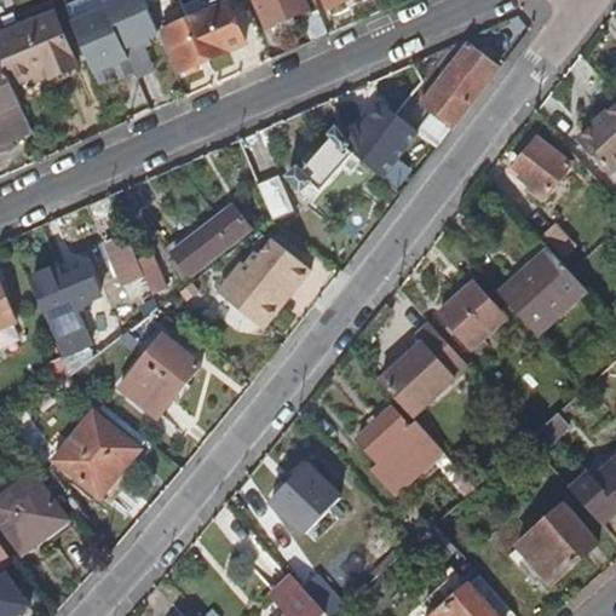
[(156,34),(140,0),(107,0),(102,3),(104,6),(121,49),(156,34)]
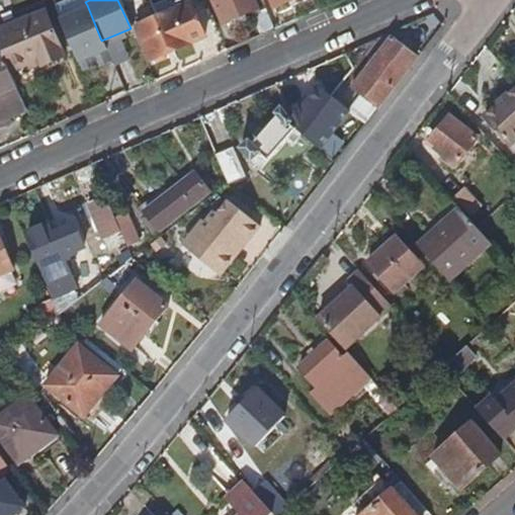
[(150,60),(187,44),(202,36),(185,0),(176,0),(170,3),(173,10),(158,17),(137,26),(150,60)]
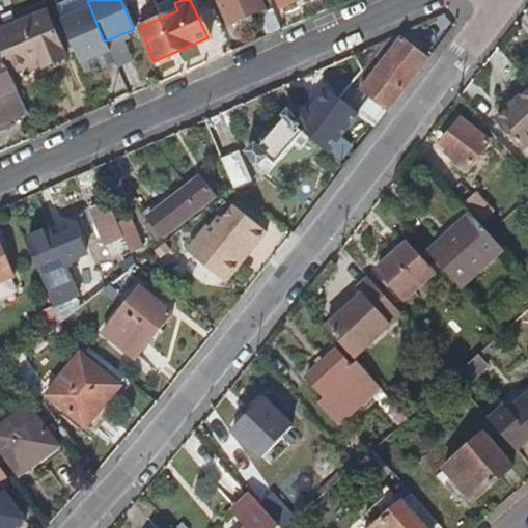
[(262,8),(258,0),(217,0),(228,23),(262,8)]
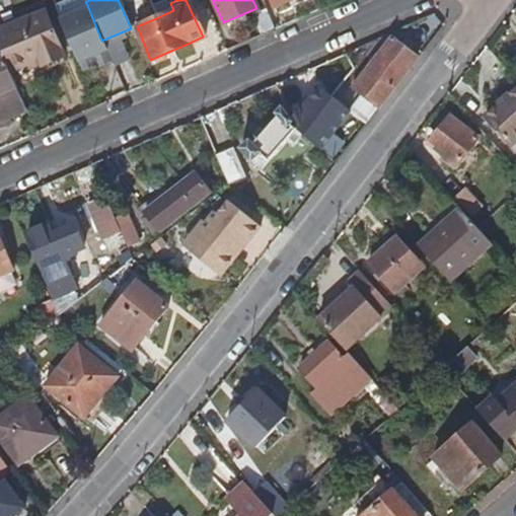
[(155,9),(158,17),(173,10),(170,3),(155,9)]
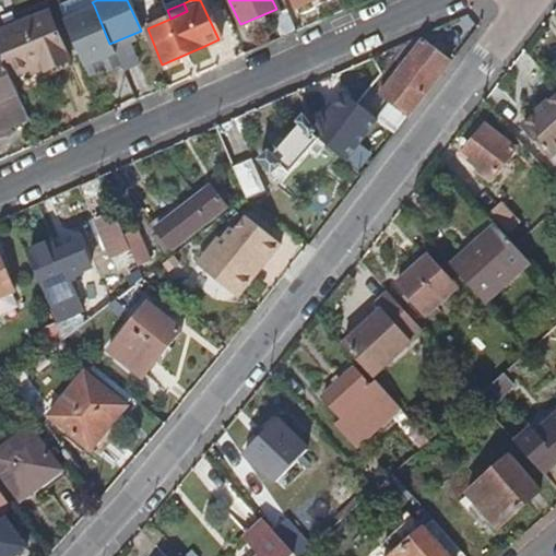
[(109,44),(94,6),(62,20),(83,66),(98,59),(104,72),(119,64),(109,44)]
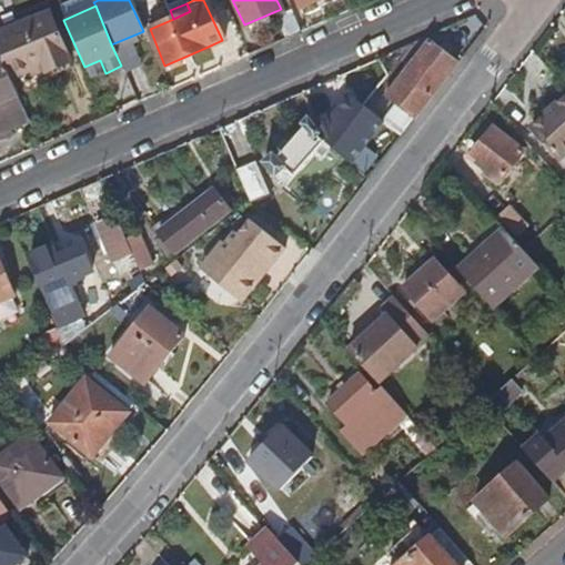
[(0,54),(1,58),(10,78),(41,64),(43,71),(50,69),(68,61),(46,10),(0,30),(0,54)]
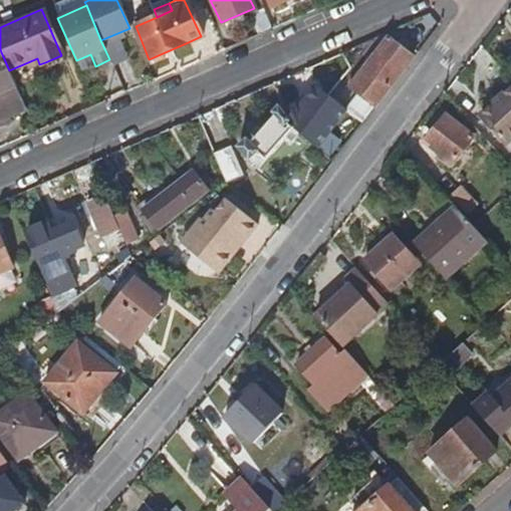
[(375,105),(414,56),(389,37),(349,84),(375,105)]
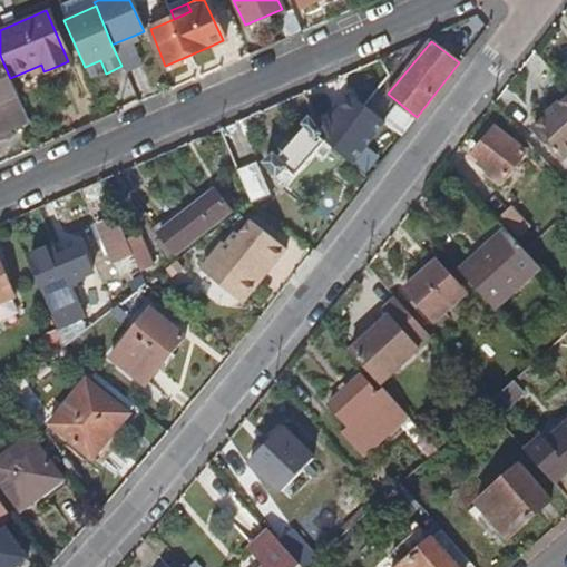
[(0,137),(7,135),(5,128),(28,118),(10,78),(1,58),(0,58),(0,137)]
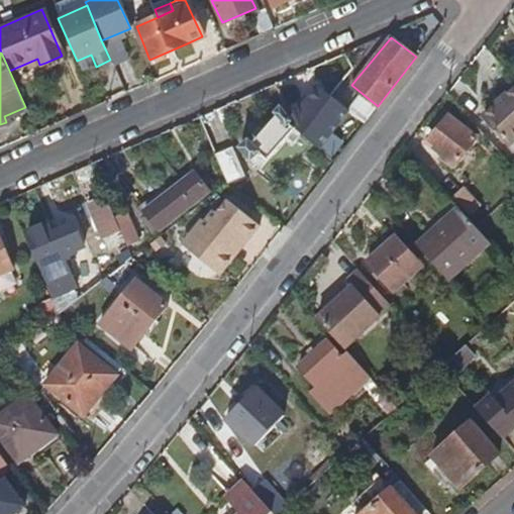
[(295,106),(285,110),(286,111),(292,127),(297,132),(318,149),(347,111),(316,87),(306,100),(299,109),(295,106)]
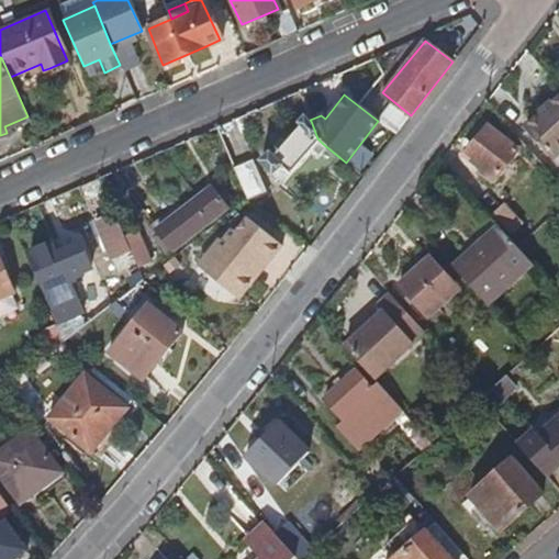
[(558,94),(524,126),(551,157),(558,149),(558,94)]
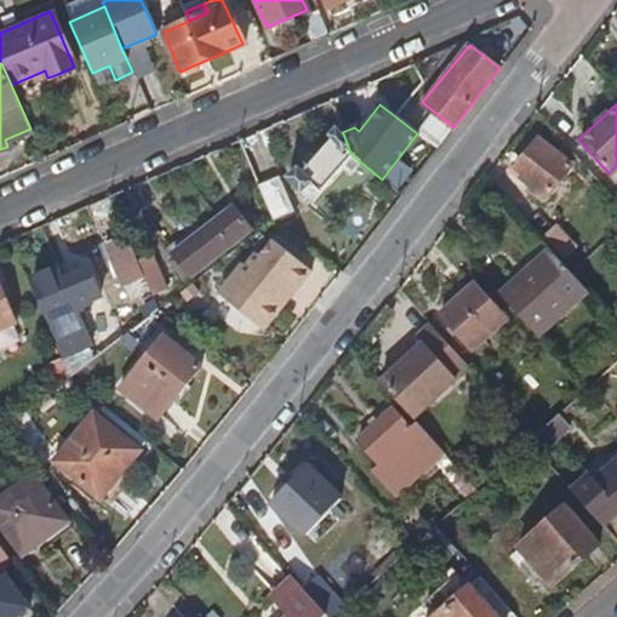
[(364,116),(354,127),(359,131),(367,120),(364,116)]
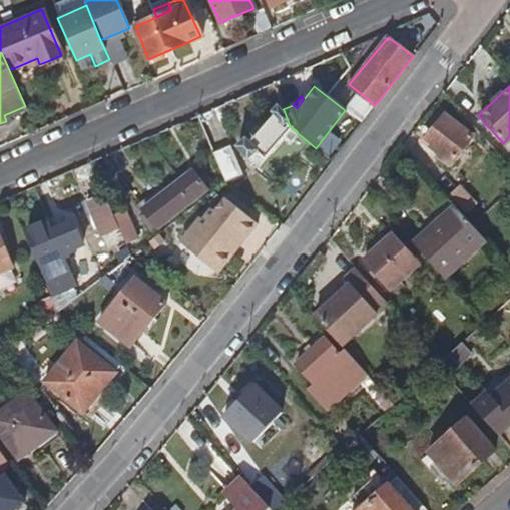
[(284,110),(278,112),(274,107),(271,111),(273,114),(246,141),(243,139),(235,148),(256,167),(285,132),(290,126),(284,110)]
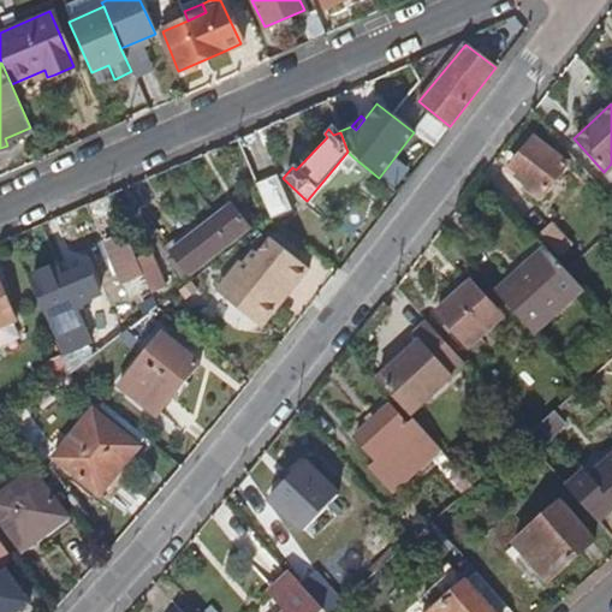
[(538,202),(565,166),(532,140),(509,170),(535,190),(530,197),(538,202)]
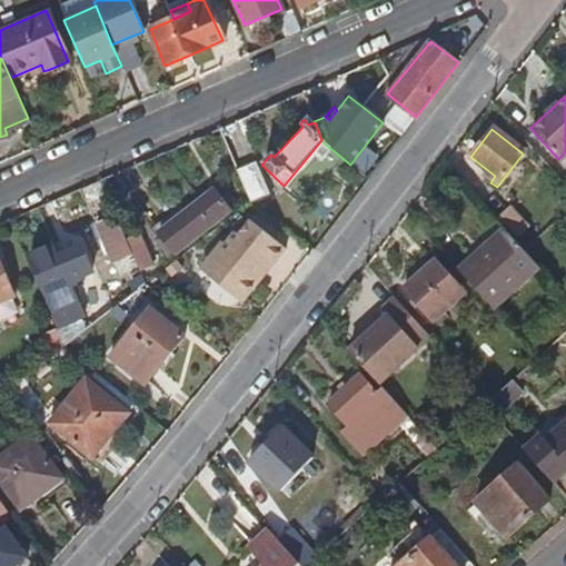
[(327,146),(321,140),(316,147),(321,152),(327,146)]
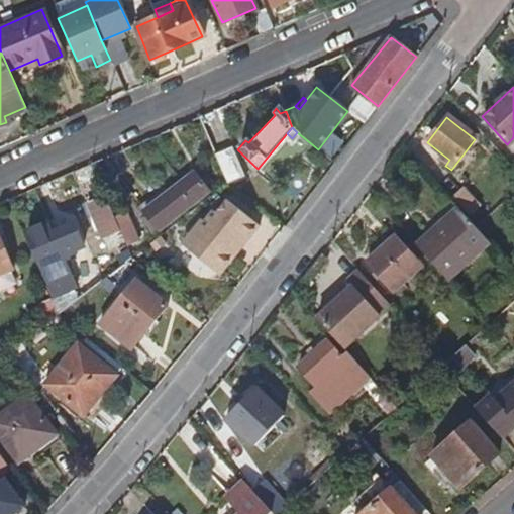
[(213,153),(226,183),(242,176),(230,146),(213,153)]
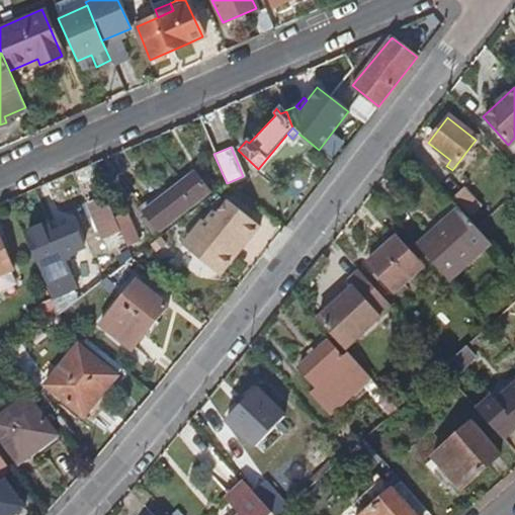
[(193,163),(186,168),(189,173),(202,191),(209,186),(193,163)]
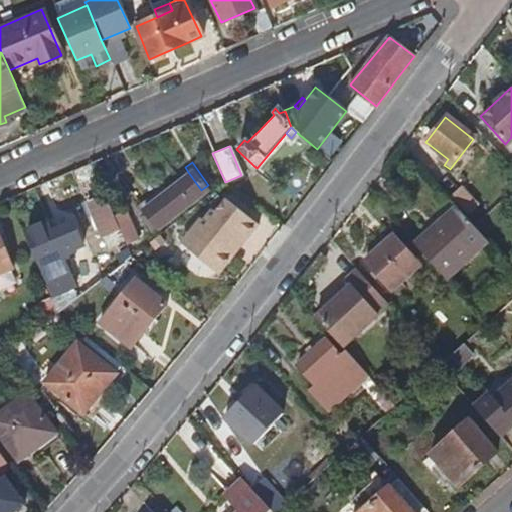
[(158,225),(201,190),(188,172),(145,208),(158,225)]
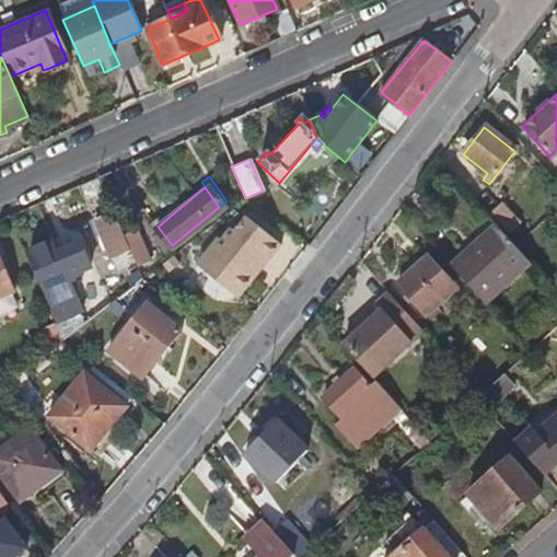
[(501,202),(488,215),(507,234),(519,222),(501,202)]
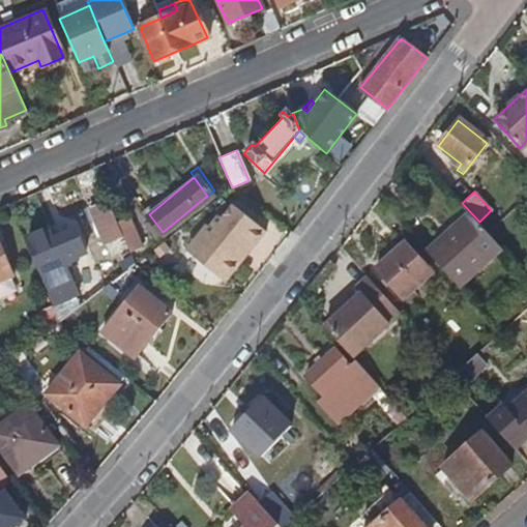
[(224,282),(244,256),(240,253),(250,242),(253,244),(265,230),(233,204),(222,217),(217,214),(209,226),(206,223),(188,245),(213,266),(209,269),(224,282)]
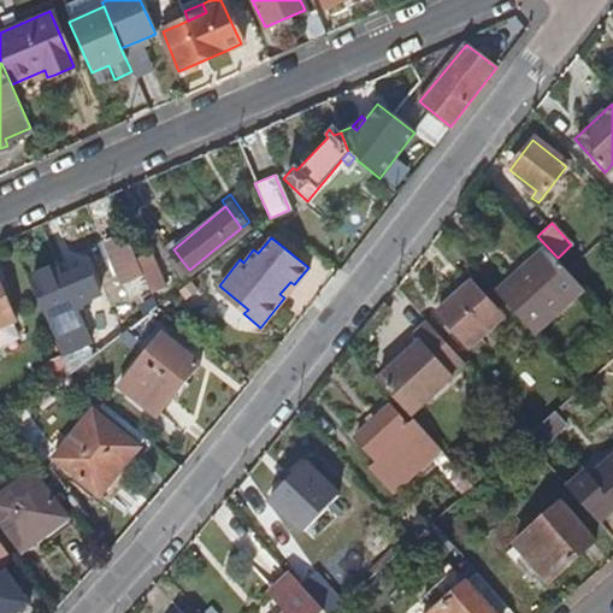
[(582,287),(546,246),(495,290),(532,331),(582,287)]
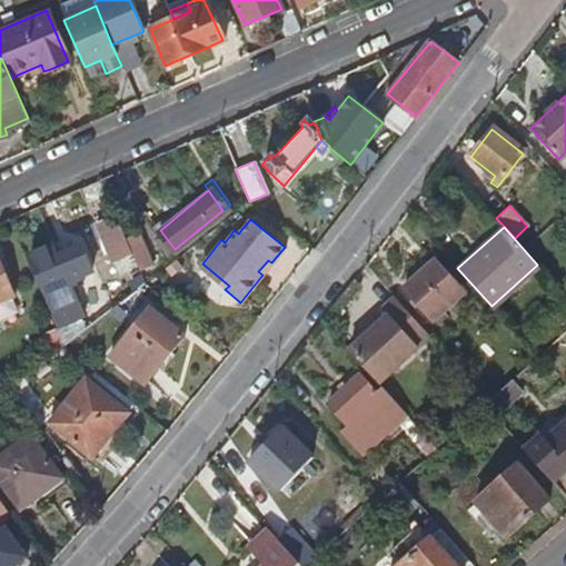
[(125,239),(139,271),(144,269),(141,261),(148,259),(138,234),(125,239)]
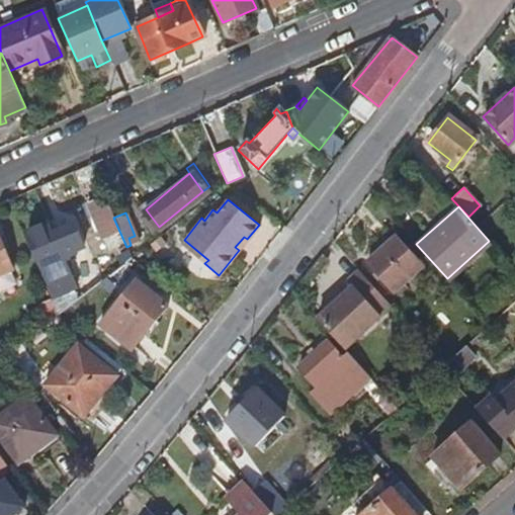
[(50,223),(29,231),(46,273),(55,295),(65,292),(74,288),(50,223)]
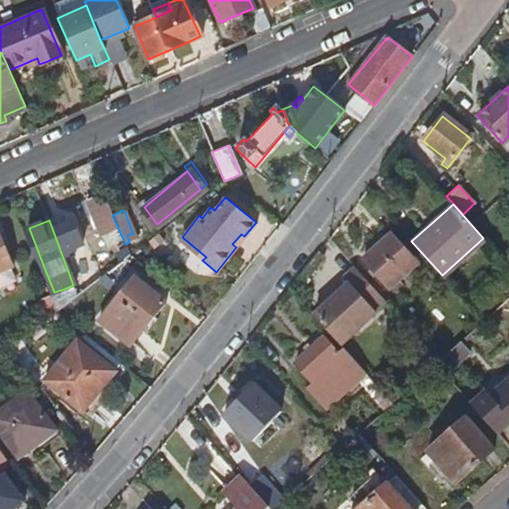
[(0,271),(13,266),(0,234),(0,271)]
